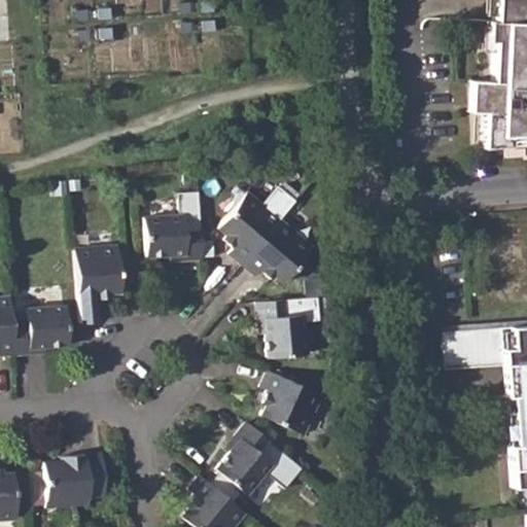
[(526,0),(496,0),(495,22),(489,22),(488,41),(494,42),(492,82),(486,82),(484,121),(499,123),(498,147),(526,145),(526,0)]
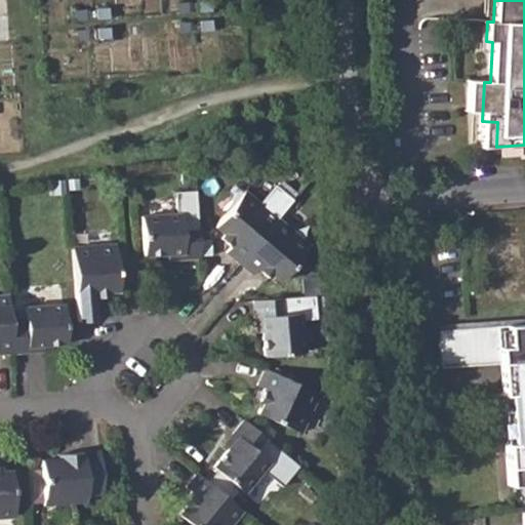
[(224,247),(240,261),(278,217),(301,191),(283,177),(261,202),(240,184),(210,215),(219,225),(216,229),(230,240),(224,247)]
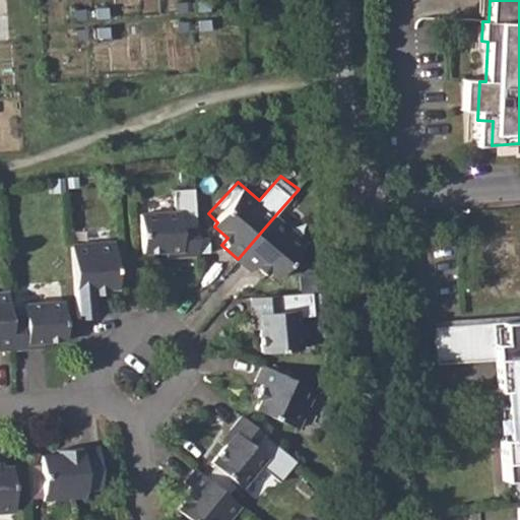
[(197,252),(197,186),(176,188),(176,209),(138,211),(141,250),(179,247),(179,253),(197,252)]
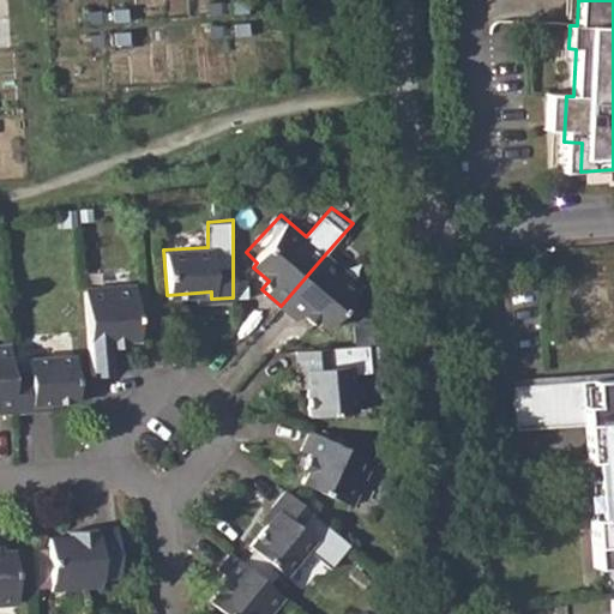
[(325,254),(281,306),(292,314),(299,307),(313,320),(318,313),(329,324),(362,284),(325,254)]
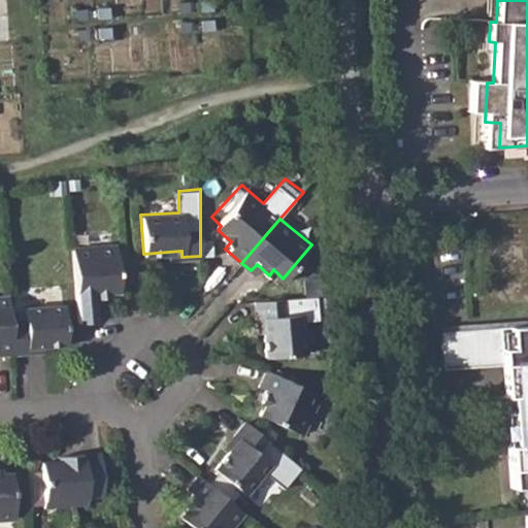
[(116,242),(71,245),(75,301),(89,301),(89,294),(106,294),(106,289),(119,288),(116,242)]
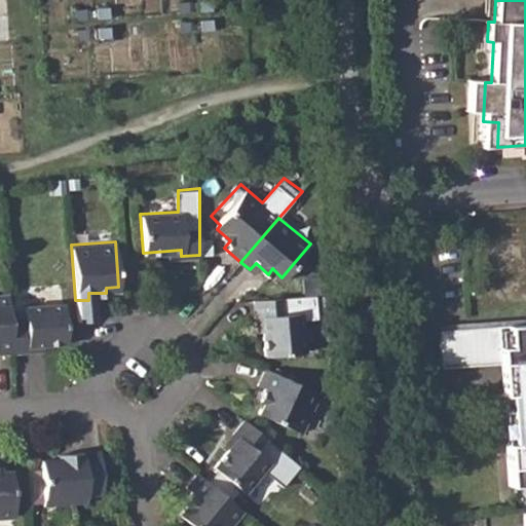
[(9,321),(7,293),(0,293),(0,352),(10,352),(7,320),(9,321)]
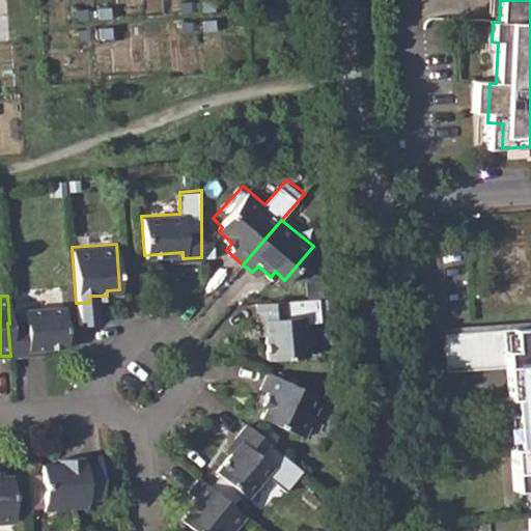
[(290,299),(256,301),(257,317),(264,317),(267,357),(306,356),(305,322),(324,322),(323,297),(290,299)]
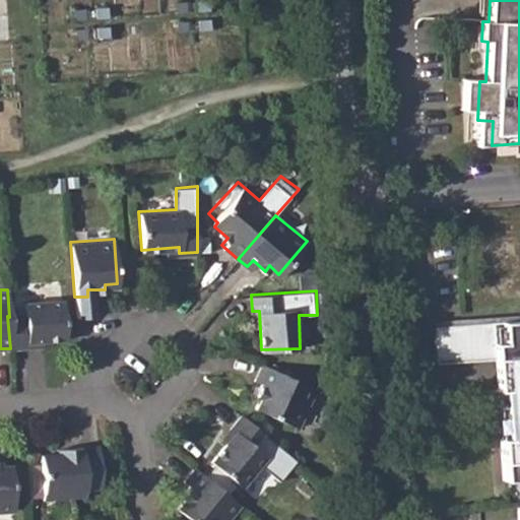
[(9,317),(7,316),(10,348),(24,347),(24,342),(63,340),(60,306),(22,308),(23,316),(9,317)]
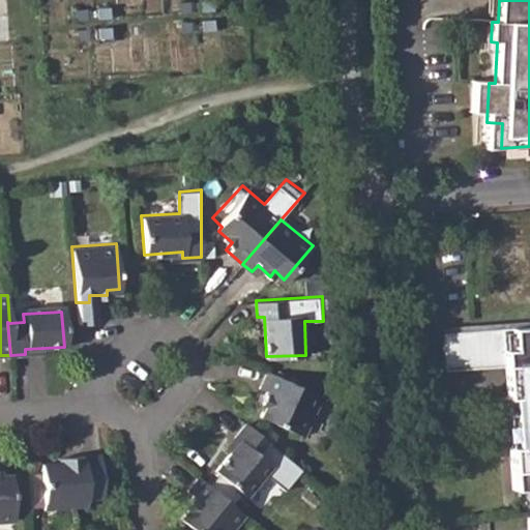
[(529,332),(443,340),(445,378),(500,375),(502,406),(505,451),(508,497),(529,495),(529,332)]
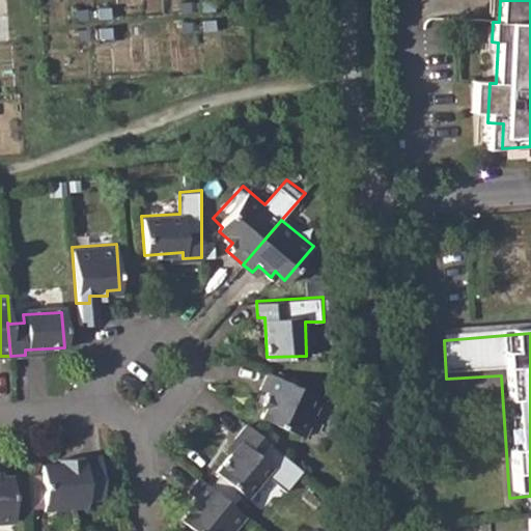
[(320,395),(267,371),(259,385),(267,389),(259,404),(266,408),(260,419),(301,438),(320,395)]
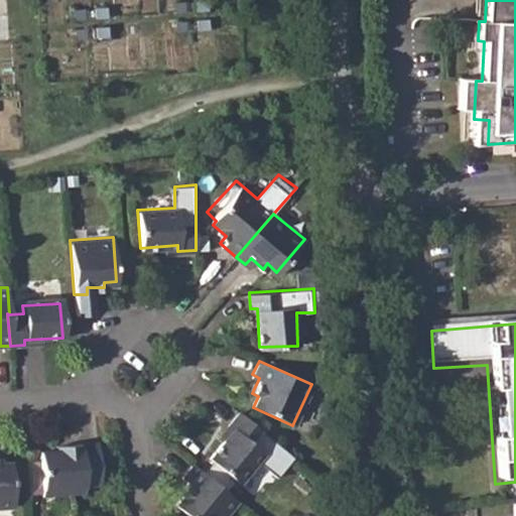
[(266,432),(241,411),(230,423),(235,427),(211,458),(240,483),(265,453),(255,444),(266,432)]
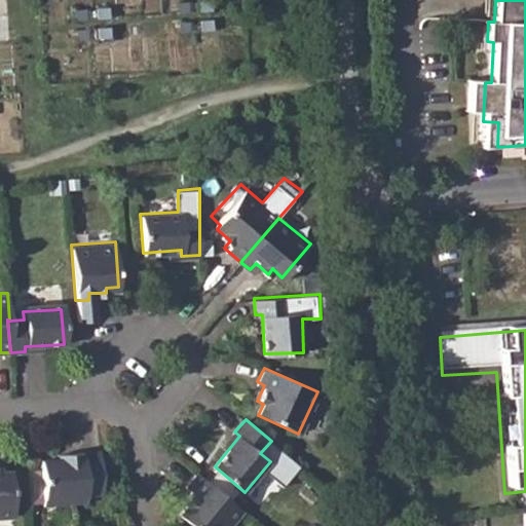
[(41,463),(42,472),(44,502),(44,508),(88,504),(87,499),(106,497),(102,453),(66,455),(66,461),(41,463)]
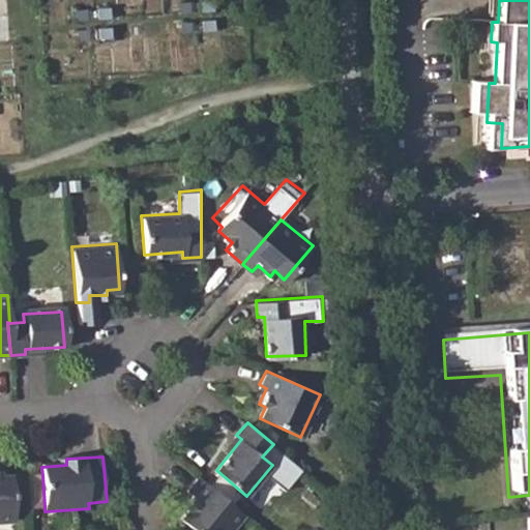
[(0,521),(16,520),(11,474),(0,473),(0,521)]
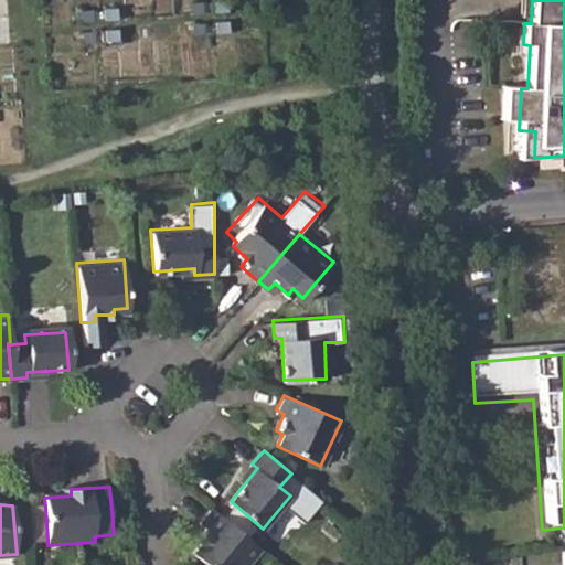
[(248,564),(262,550),(213,510),(201,524),(208,529),(195,543),(201,547),(193,556),(203,564),(248,564)]
